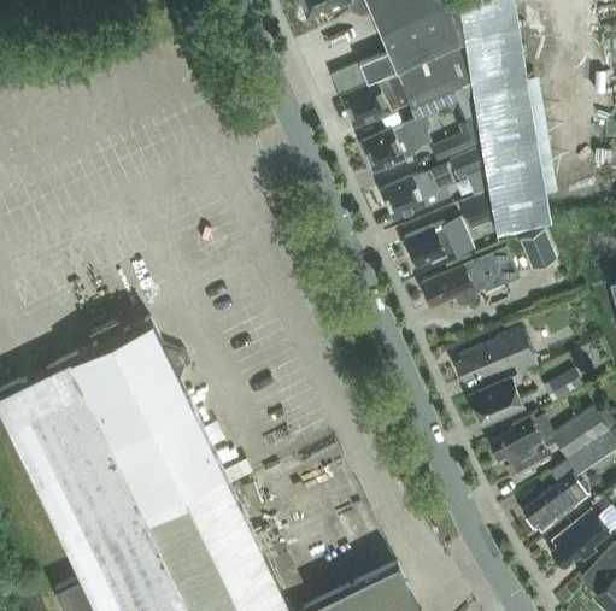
[(473,94),(484,163),(496,233),(549,224),(511,0),(455,0),(447,4),(445,0),(298,0),(300,4),(298,4),(303,17),(305,16),(306,19),(324,12),(326,17),(329,22),(328,23),(328,24),(345,11),(345,10),(344,10),(342,9),(341,5),(346,4),(350,11),(362,16),(369,12),(387,53),(330,77),(338,95),(394,71),(432,56),(464,42),(473,94)]
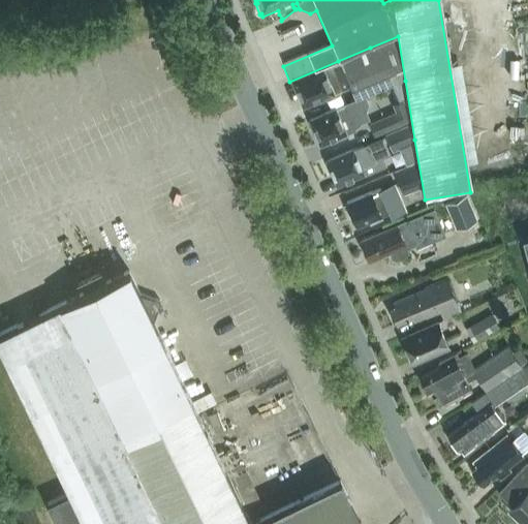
[(354,101),(405,81),(398,36),(370,48),(372,53),(340,67),(340,66),(332,69),(321,73),(292,86),(293,89),(293,92),(296,97),(299,99),(303,109),(317,102),(318,104),(333,98),(349,90),(354,101)]
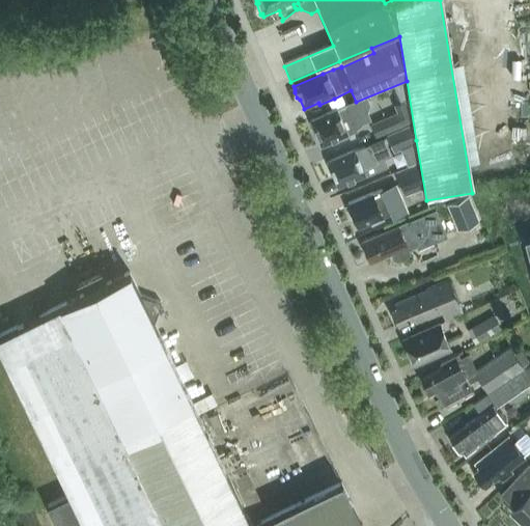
[(314,140),(316,139),(321,148),(336,142),(336,144),(346,139),(346,138),(356,134),(353,127),(358,125),(359,127),(368,122),(365,114),(368,108),(364,100),(343,109),(344,110),(336,114),(336,113),(310,125),(311,127),(309,128),(314,140)]
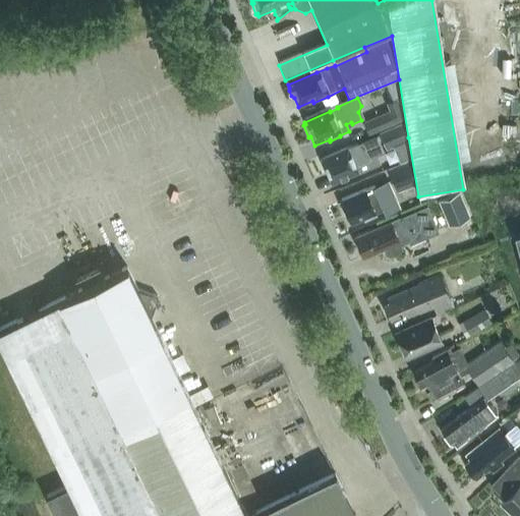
[(404,123),(395,102),(385,107),(388,114),(362,125),(367,138),(404,123)]
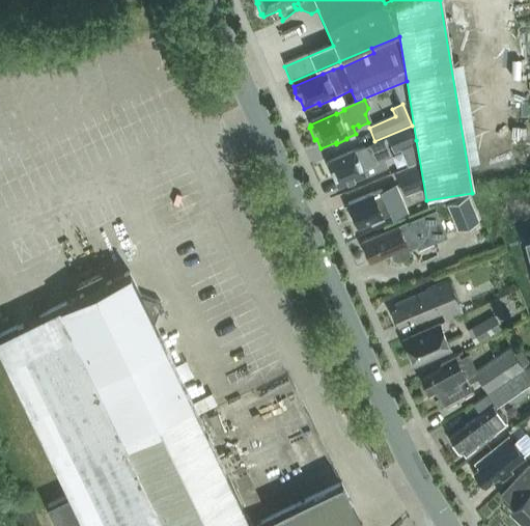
[(408,129),(384,139),(389,149),(397,145),(399,144),(402,151),(416,146),(408,129)]
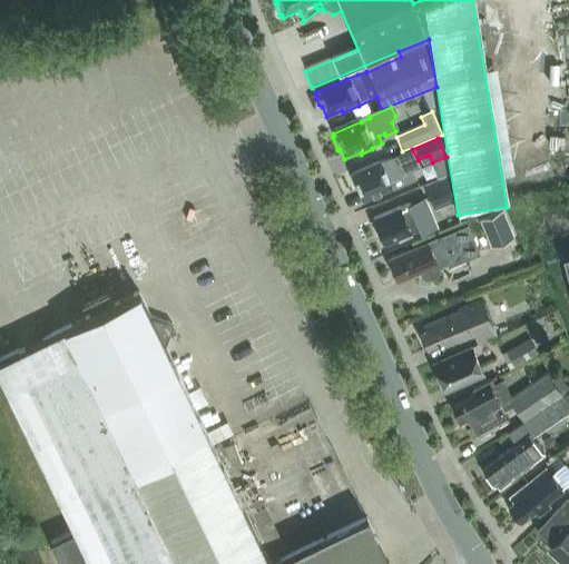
[(356,194),(359,194),(363,203),(379,195),(380,197),(391,193),(391,191),(412,182),(403,161),(392,167),(390,161),(380,166),(379,166),(352,177),(353,180),(351,180),(356,194)]
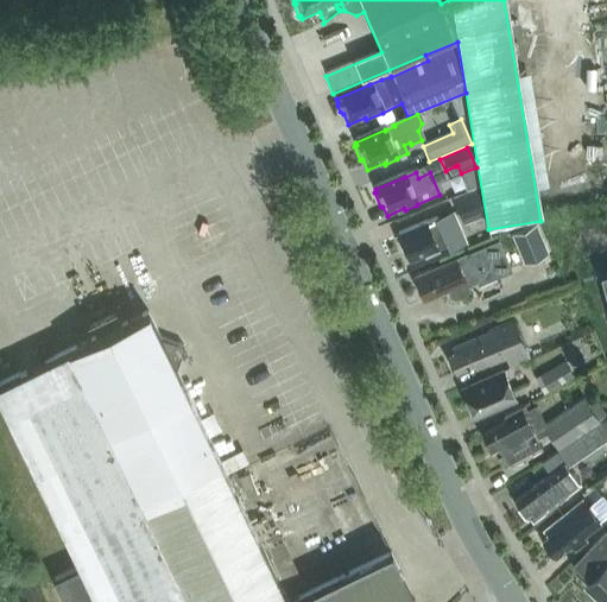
[(451,202),(461,225),(485,215),(474,191),(451,202)]
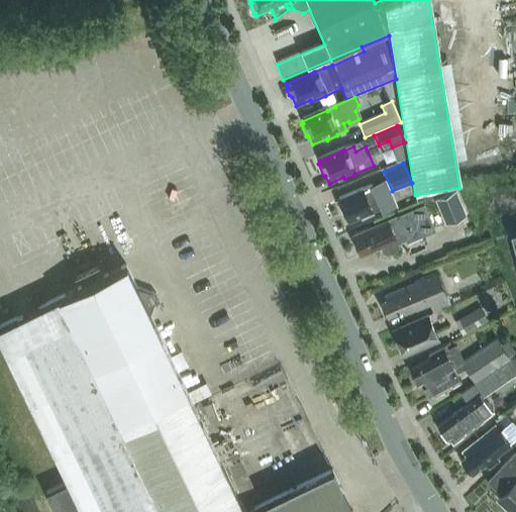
[(360,220),(360,222),(372,217),(371,216),(372,216),(371,215),(379,212),(381,216),(396,210),(385,185),(371,190),(371,189),(362,193),(362,192),(337,202),(338,203),(336,204),(341,217),(343,216),(347,225),(360,220)]
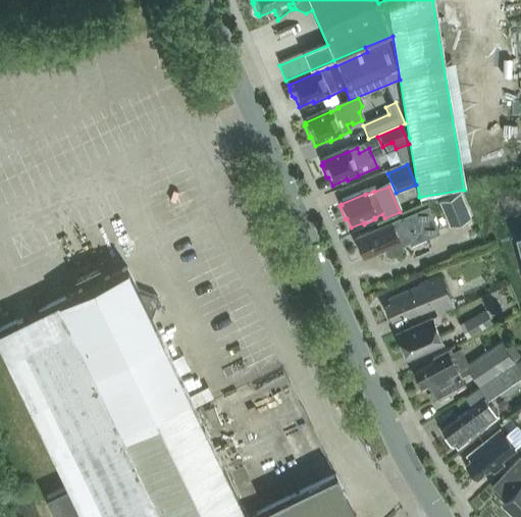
[(469,221),(459,196),(438,204),(450,229),(469,221)]
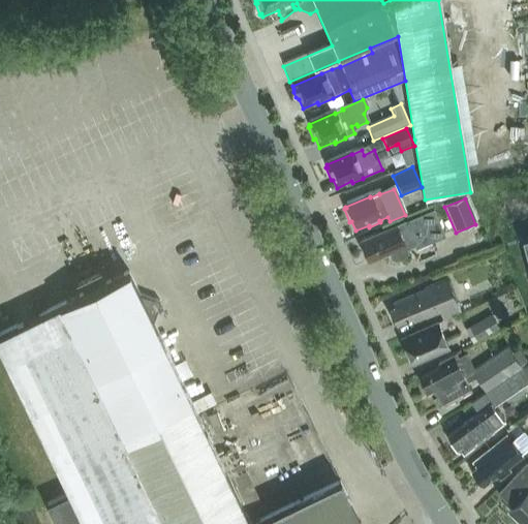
[(404,225),(359,244),(368,266),(389,256),(391,263),(396,265),(405,260),(407,255),(404,250),(412,246),(415,252),(443,240),(432,214),(404,226),(404,225)]
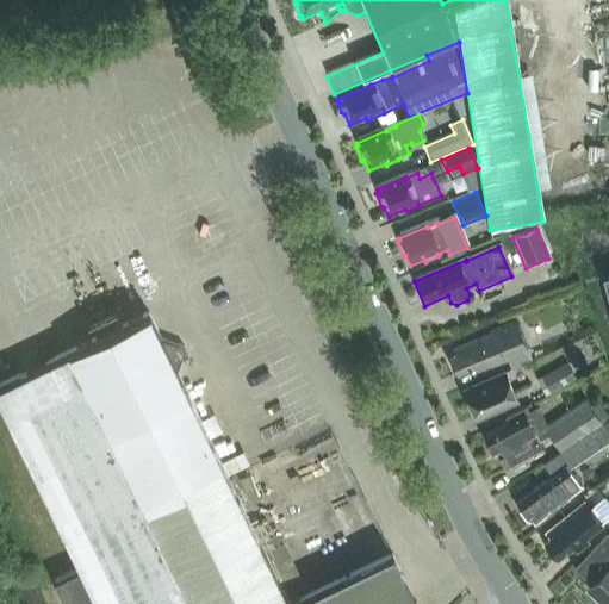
[(412,603),(391,559),(300,603),(286,603),(175,375),(180,363),(184,353),(172,348),(161,344),(147,317),(6,385),(0,387),(0,409),(50,514),(79,572),(53,585),(62,603),(412,603)]
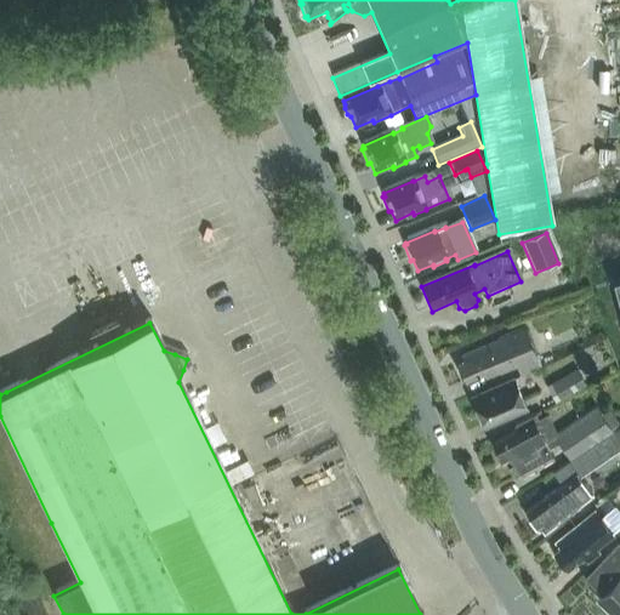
[(461,365),(456,368),(464,385),(483,376),(485,382),(498,377),(498,379),(515,371),(518,379),(540,370),(522,330),(496,342),(496,343),(459,360),(461,365)]
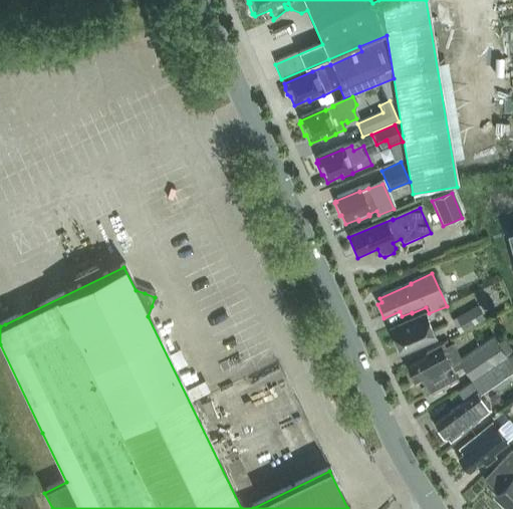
[(458,336),(484,322),(477,308),(451,323),(458,336)]
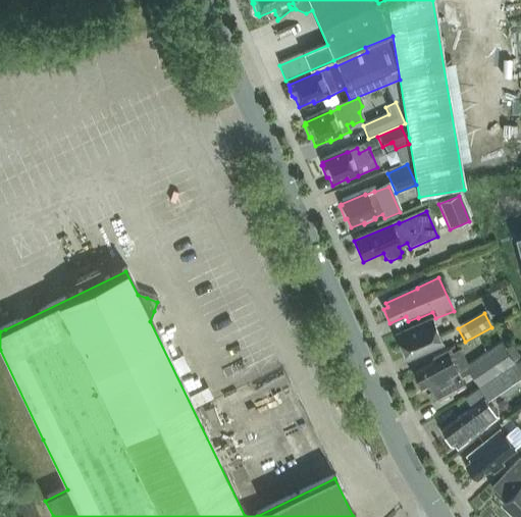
[(396,337),(406,362),(440,347),(429,321),(396,337)]
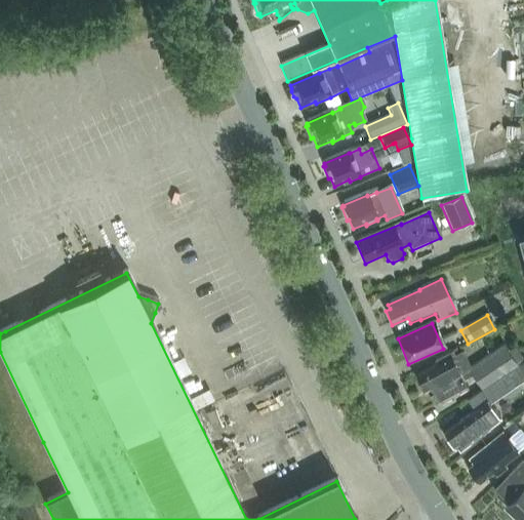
[(425,395),(428,393),(435,407),(467,390),(462,383),(473,377),(481,391),(515,367),(515,368),(523,362),(514,349),(506,354),(501,347),(470,369),(461,355),(454,359),(451,354),(434,364),(436,368),(415,380),(425,395)]
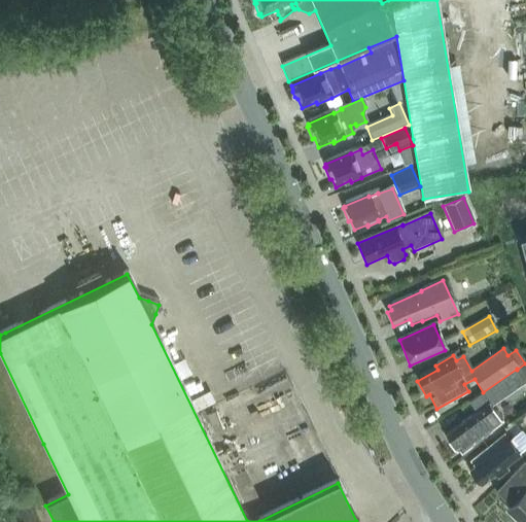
[(500,422),(490,409),(525,382),(525,362),(525,363),(517,370),(517,369),(501,380),(483,392),(484,393),(467,404),(476,414),(446,438),(447,440),(446,443),(451,450),(455,450),(456,452),(458,451),(460,454),(489,432),(489,431),(500,422)]
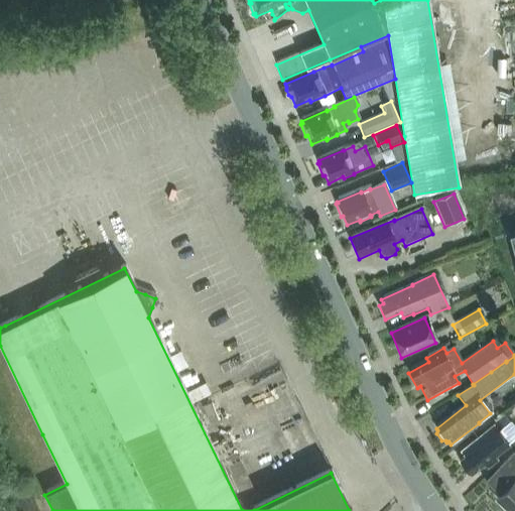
[(493,460),(507,448),(493,430),(479,441),(478,440),(461,455),(464,459),(459,463),(470,476),(483,466),(487,471),(496,464),(493,460)]
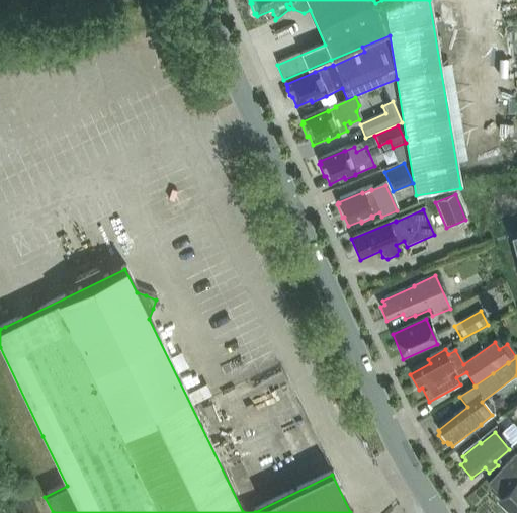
[(496,477),(486,487),(501,500),(498,503),(508,512),(516,512),(516,458),(515,456),(496,477)]
